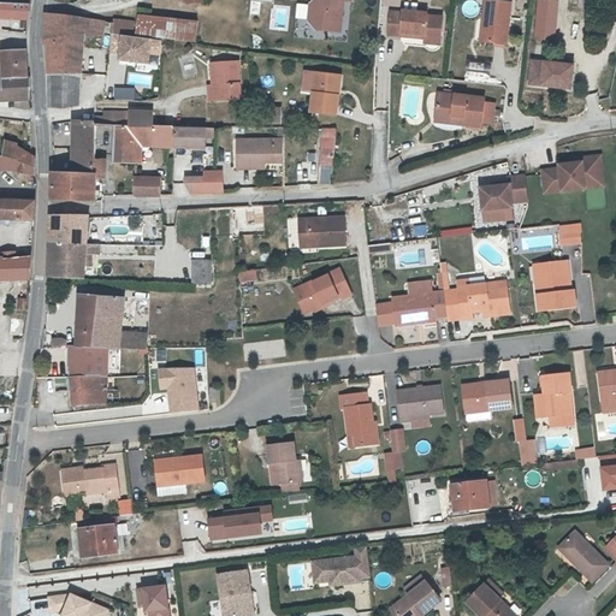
[(319,0),(319,1),(317,1),(312,5),(311,22),(318,30),(330,33),(331,24),(343,25),(344,0),(351,1),(351,0),(319,0)]
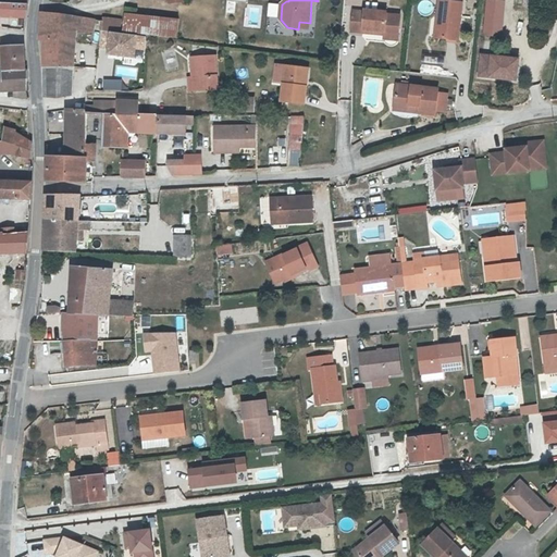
[(437,17),(435,38),(456,40),(459,2),(436,0),(434,17),(437,17)]
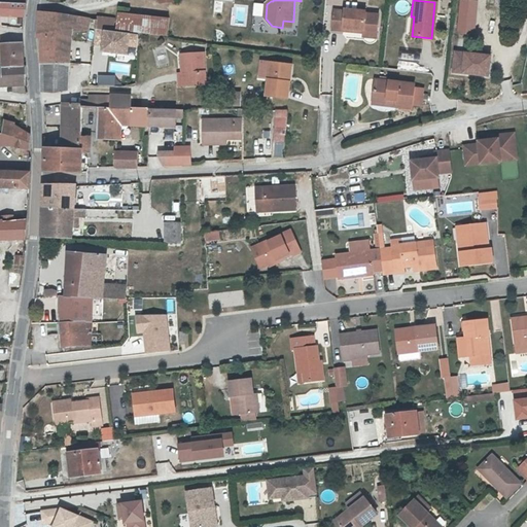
[(26,4),(0,2),(0,10),(9,11),(9,10),(26,11),(26,4)]
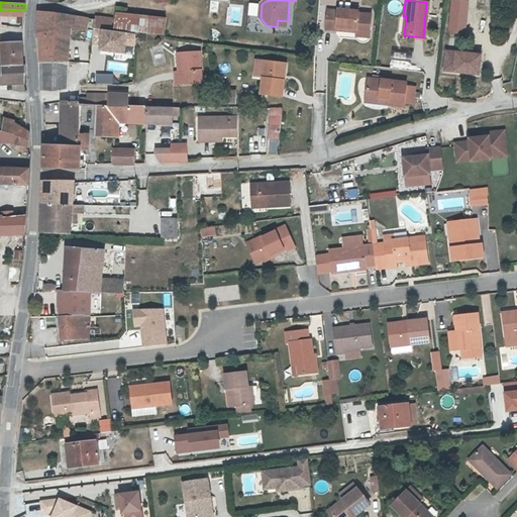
[(88,17),(40,10),(37,36),(41,37),(41,60),(70,61),(71,49),(62,48),(63,38),(57,37),(57,22),(73,25),(87,27),(88,17)]
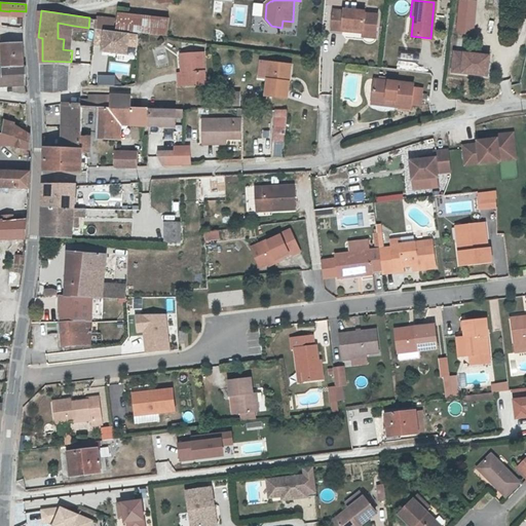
[(363,32),(377,33),(378,15),(365,14),(365,11),(344,10),(344,12),(334,11),(332,30),(343,31),(343,29),(363,30),(363,32)]
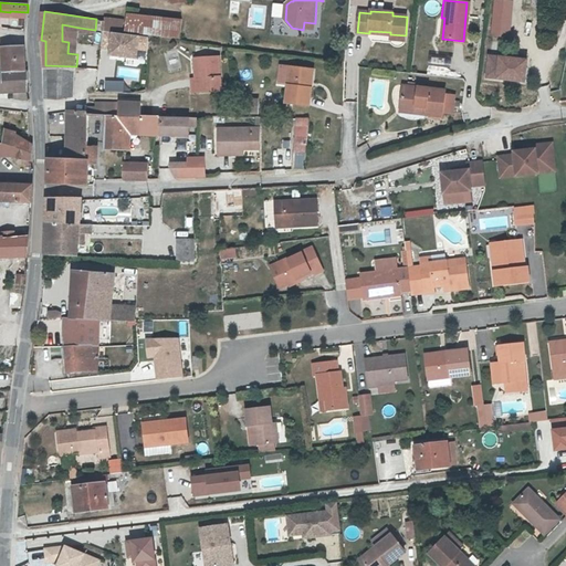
[(182,19),(127,12),(125,32),(180,39),(182,19)]
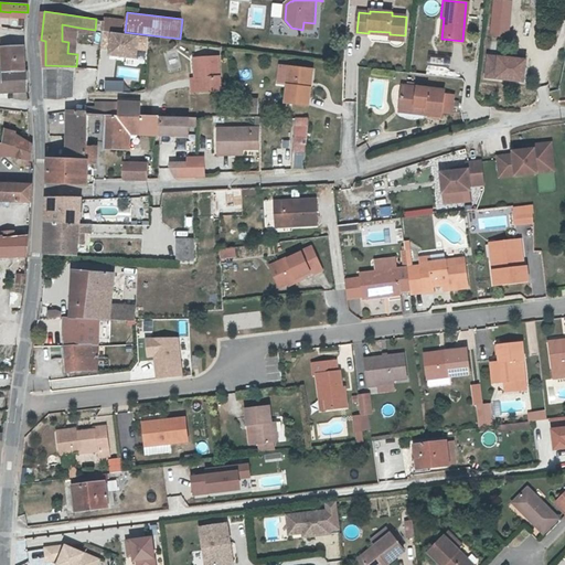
[(105,20),(105,21),(103,30),(120,33),(123,19),(113,18),(113,21),(105,20)]
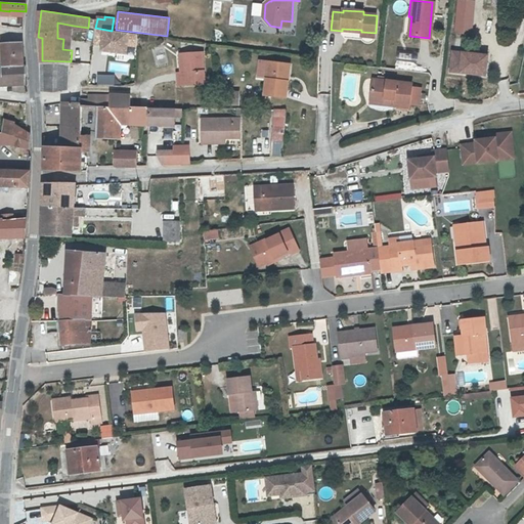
[(292,22),(281,20),(280,28),(291,29),(292,22)]
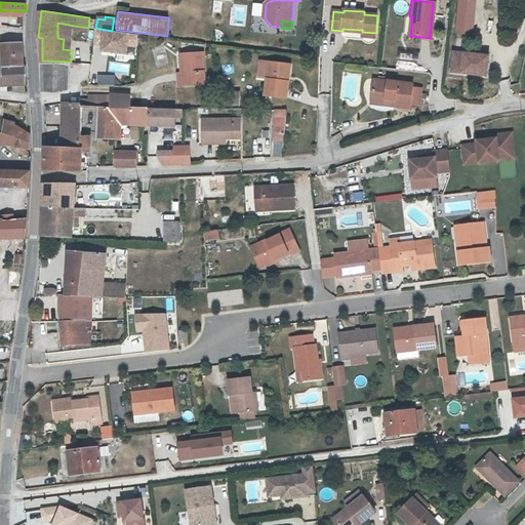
[(72,50),(74,26),(57,23),(57,38),(64,39),(63,49),(72,50)]
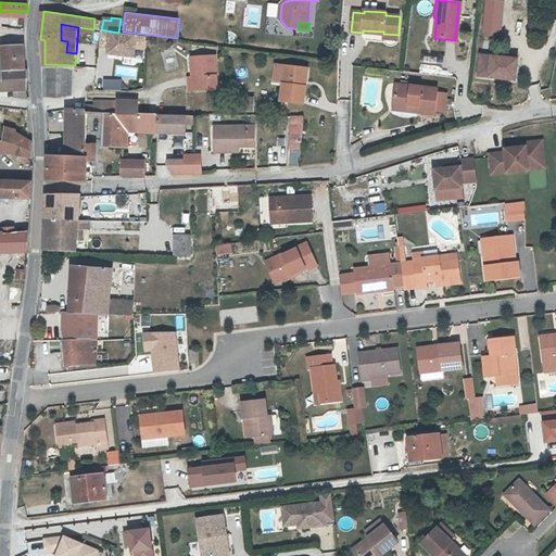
[(2,71),(23,68),(22,49),(1,50),(2,71)]
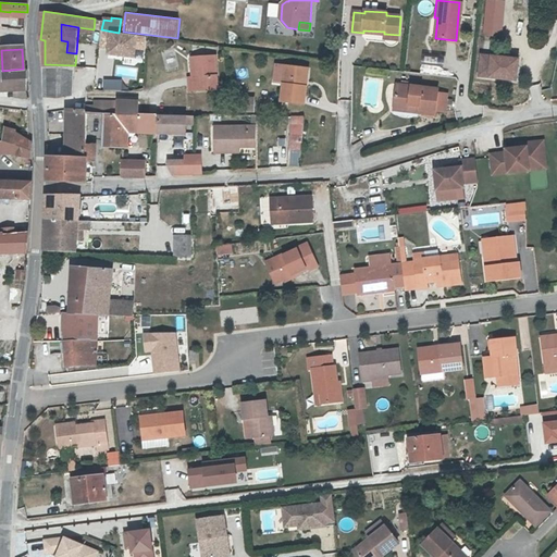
[(478,52),(474,76),(515,82),(518,59),(478,52)]
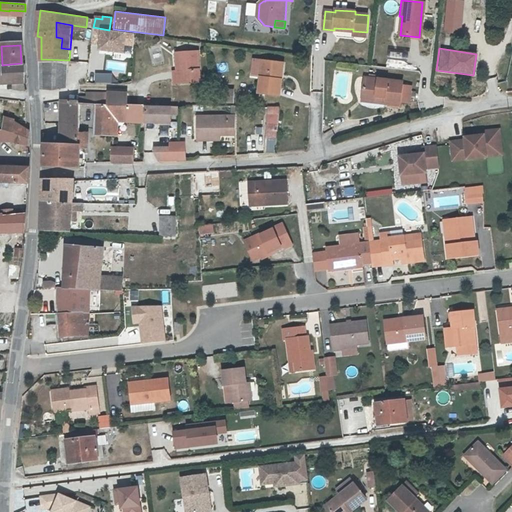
[(176,70),(177,83),(199,82),(197,51),(176,52),(176,70)]
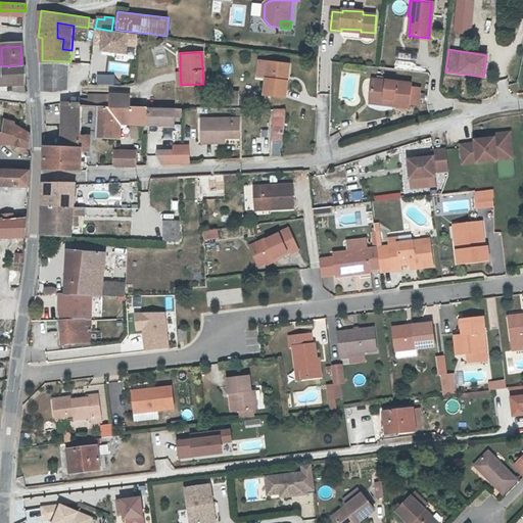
[(70,61),(42,60),(42,87),(42,88),(45,89),(49,89),(54,90),(58,90),(61,89),(65,89),(68,88),(70,61)]
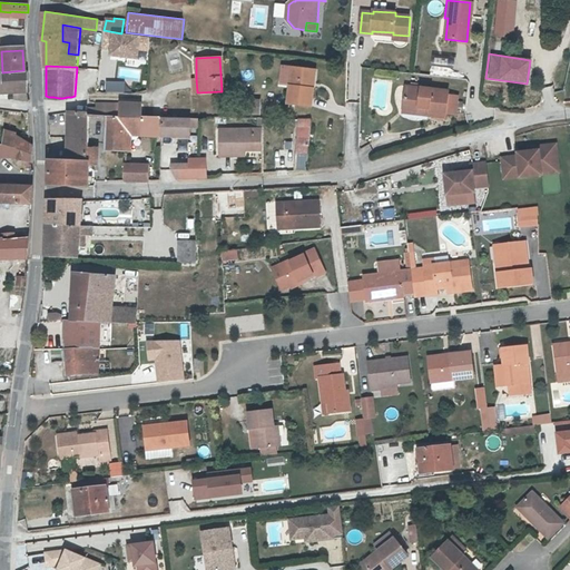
[(292,68),(282,67),(279,85),(290,86),(292,68)]
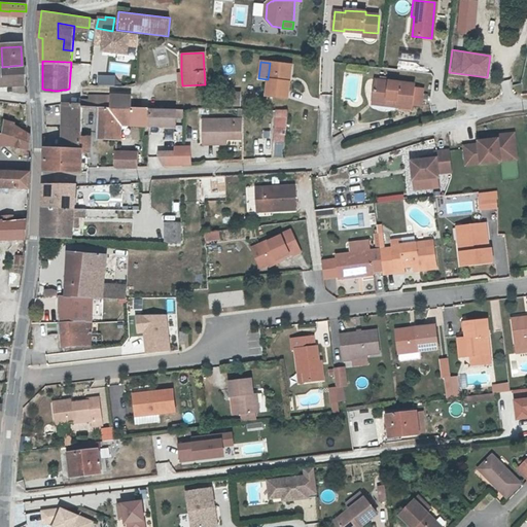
[(287,81),(289,65),(270,63),(268,79),(267,97),(288,99),(289,82),(287,81)]
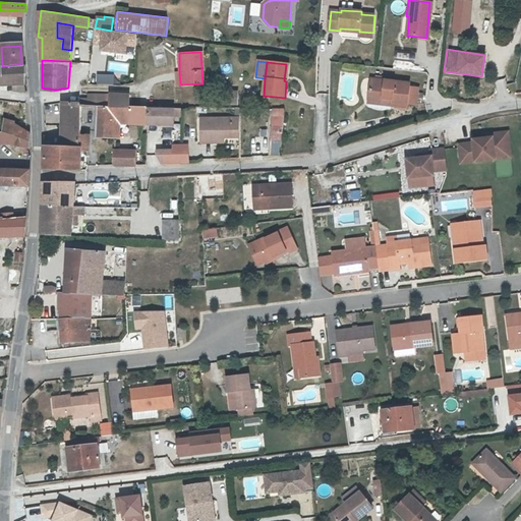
[(21,64),(2,66),(2,67),(0,67),(0,84),(4,85),(6,85),(10,84),(12,84),(25,83),(24,67),(24,64),(21,64)]
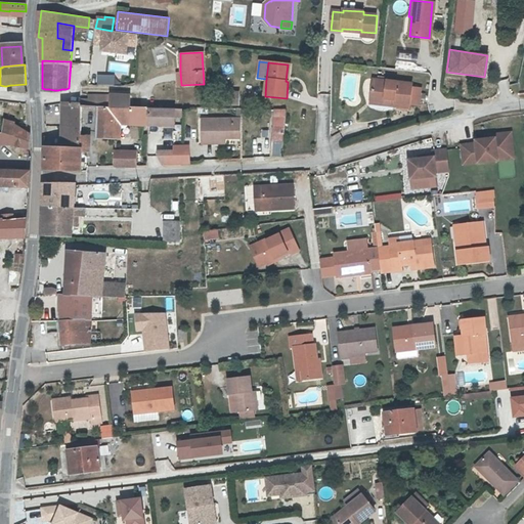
[(377,88),(374,88),(372,100),(385,101),(386,101),(387,98),(396,99),(395,105),(410,107),(411,102),(420,103),(422,87),(412,86),(413,82),(387,80),(388,77),(380,76),(380,79),(378,79),(377,88)]
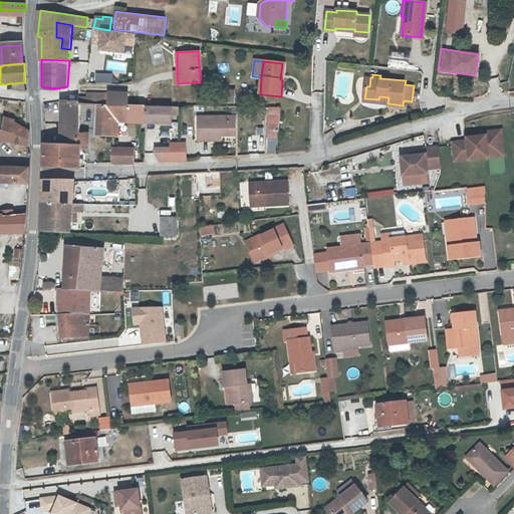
[(12,83),(12,90),(25,91),(25,82),(12,83)]
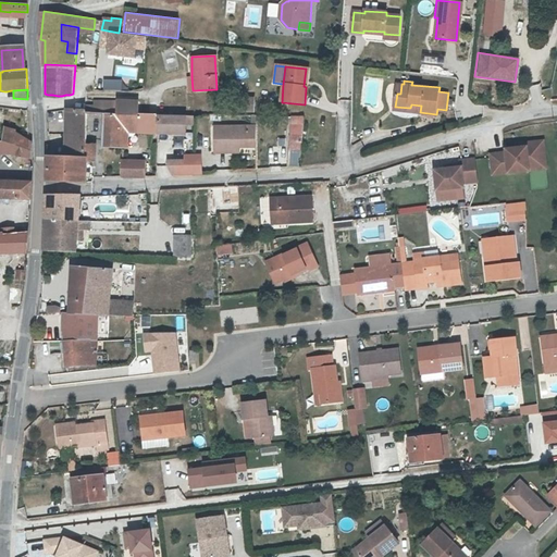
[(252,112),(252,97),(240,97),(240,112),(252,112)]
